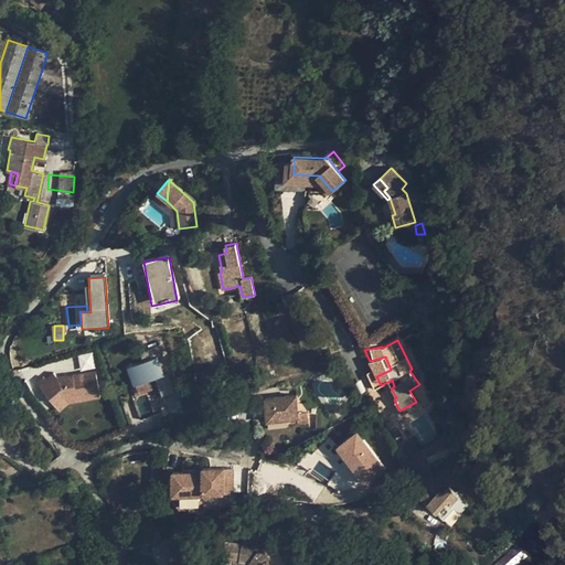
[(78,355),(81,371),(94,369),(92,353),(78,355)]
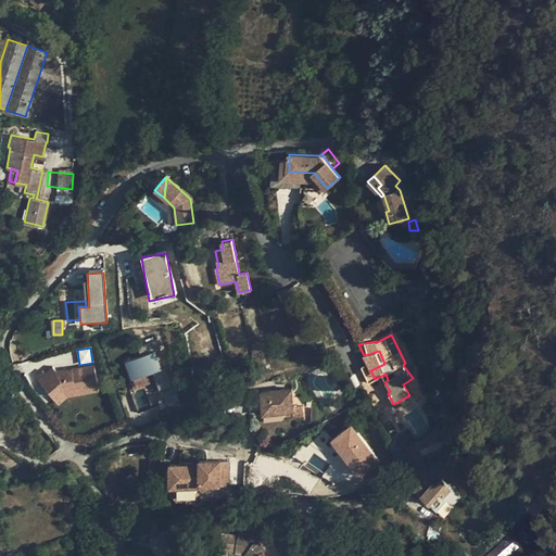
[(379,351),(364,355),(368,363),(362,366),(365,373),(370,370),(384,364),(379,351)]
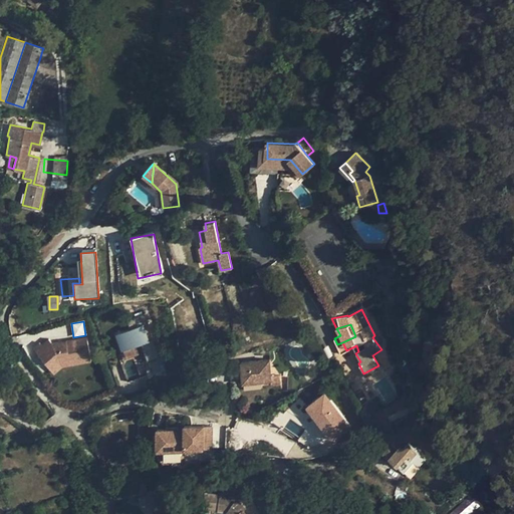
[(114,336),(120,353),(150,342),(144,325),(114,336)]
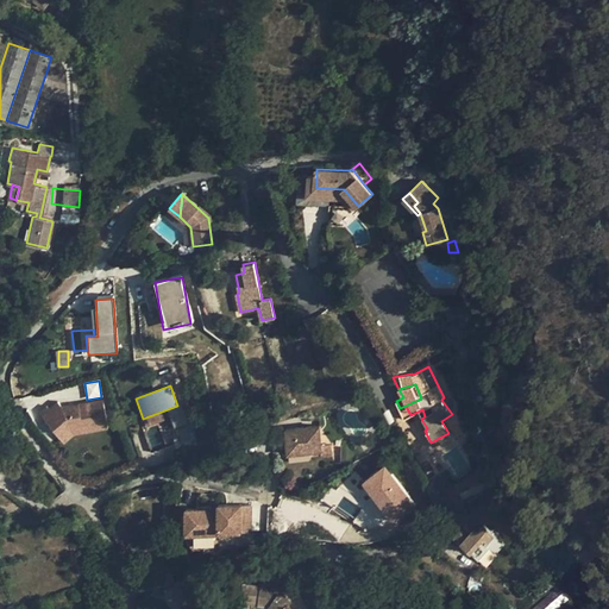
[(108,431),(102,399),(46,408),(52,440),(108,431)]
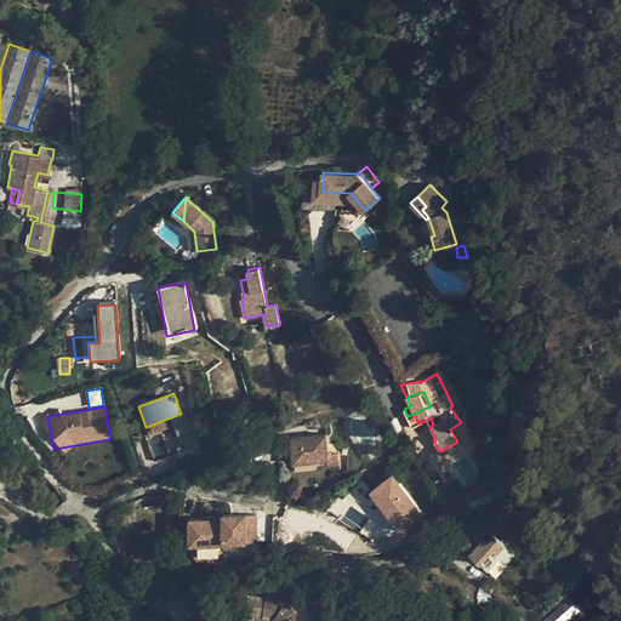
[(170,420),(182,446),(195,442),(183,414),(170,420)]
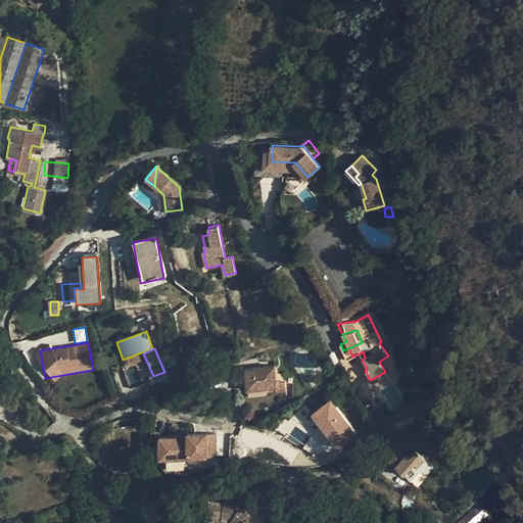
[(348,348),(343,350),(347,359),(352,357),(348,348)]
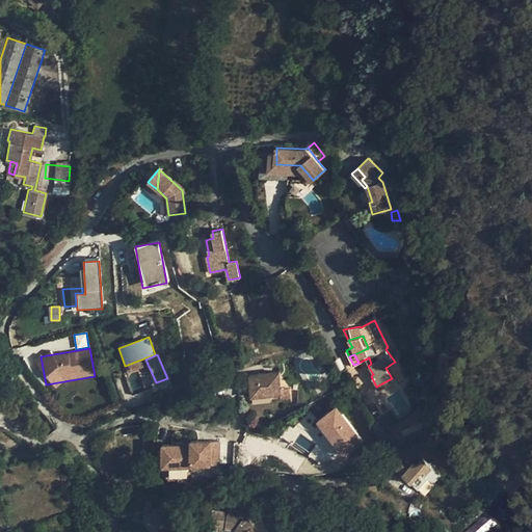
[(253,397),(282,395),(281,390),(281,374),(251,375),(253,397)]
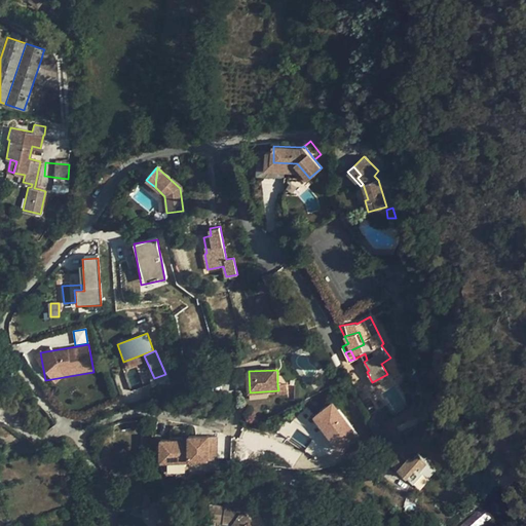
[(388,377),(387,374),(372,382),(374,385),(388,377)]
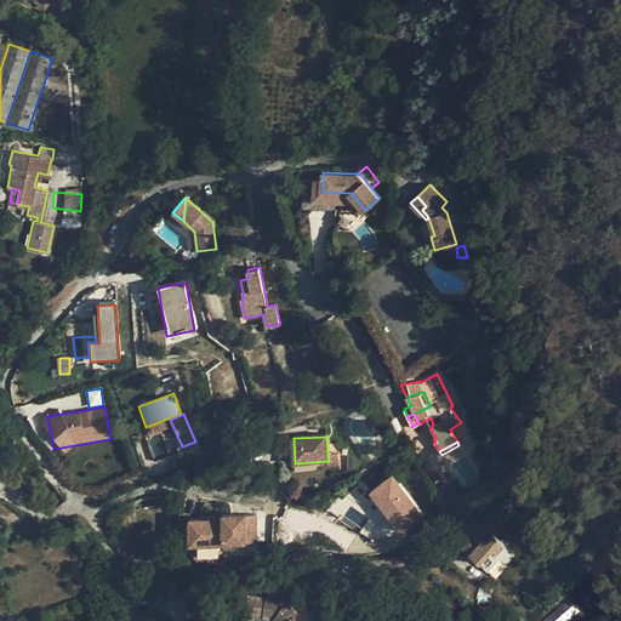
[(341,466),(341,454),(328,455),(329,461),(329,467),(341,466)]
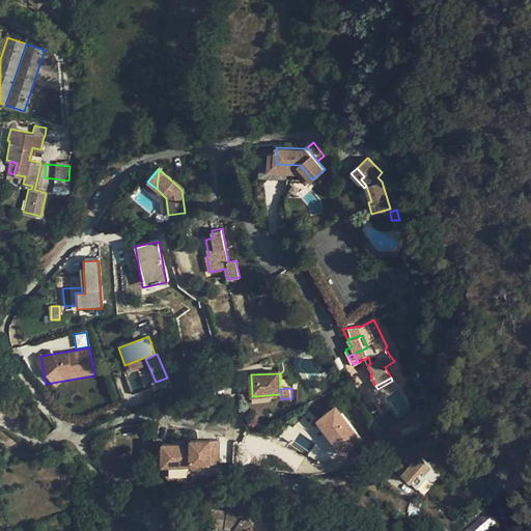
[(340,455),(361,440),(335,406),(314,422),(340,455)]
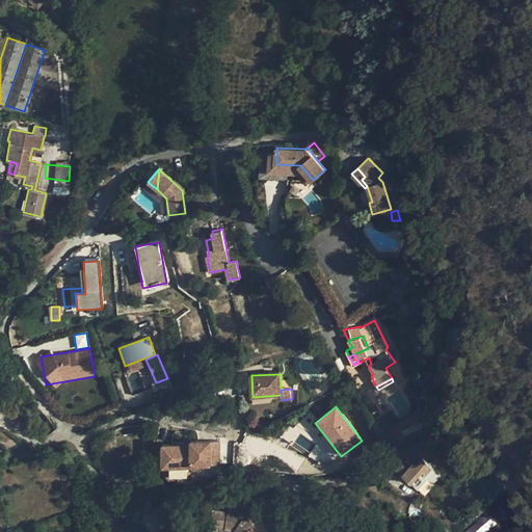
[(219,463),(220,441),(192,440),(192,444),(191,447),(185,446),(185,444),(163,443),(163,464),(191,466),(191,463),(219,463)]
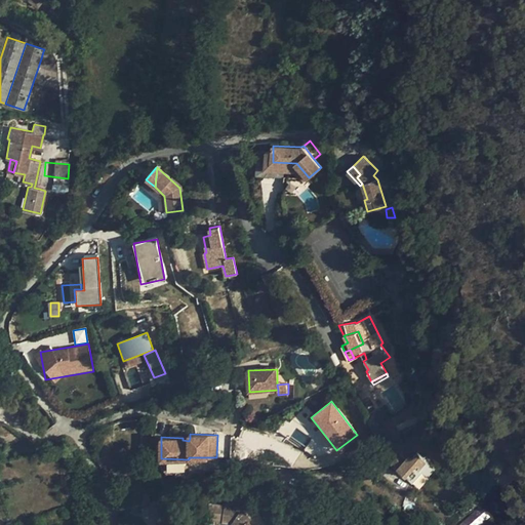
[(414,445),(410,439),(401,444),(405,451),(414,445)]
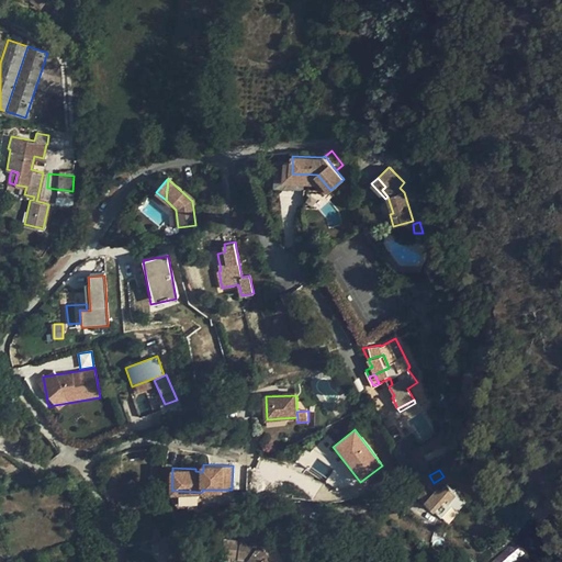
[(464,504),(447,485),(441,491),(438,489),(431,495),(425,489),(422,492),(420,496),(441,516),(452,506),(457,510),(464,504)]
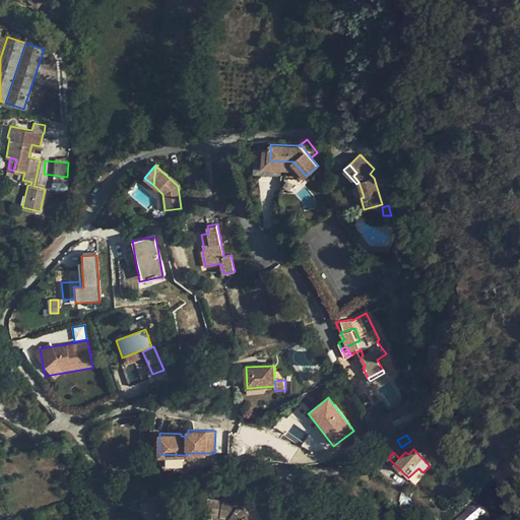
[(77,484),(72,476),(64,480),(68,489),(77,484)]
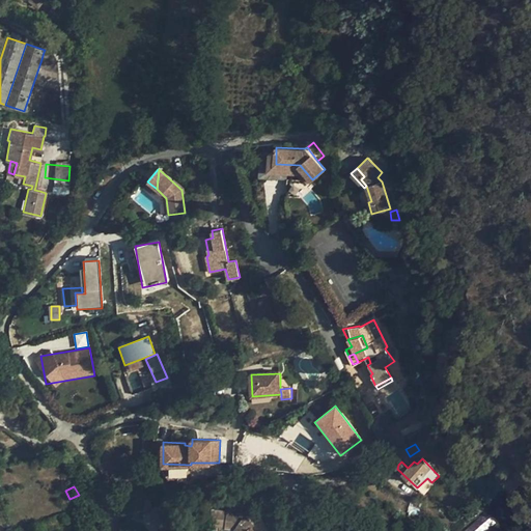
[(254,530),(256,529),(251,523),(245,521),(247,516),(241,514),(242,511),(233,507),(226,525),(236,529),(238,530),(254,530)]
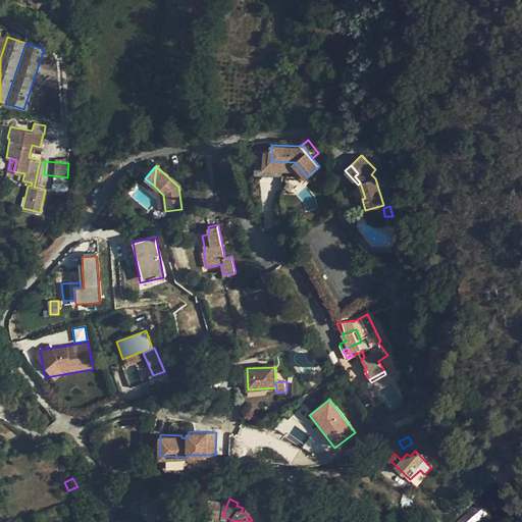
[(0,521),(8,521),(2,503),(0,503),(0,521)]
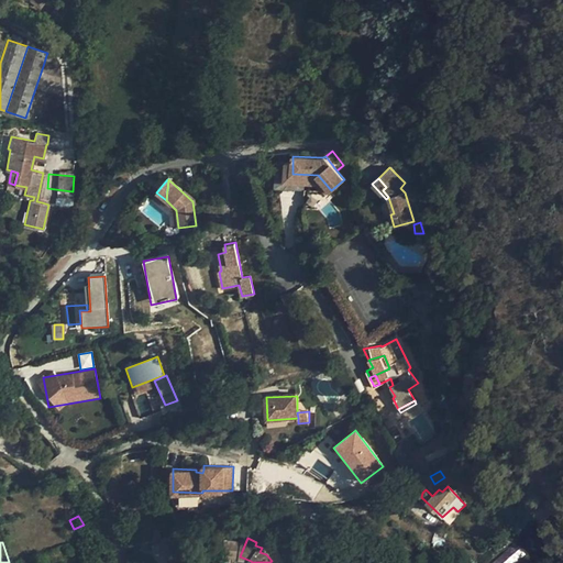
[(515,562),(525,554),(515,542),(490,562),(515,562)]
